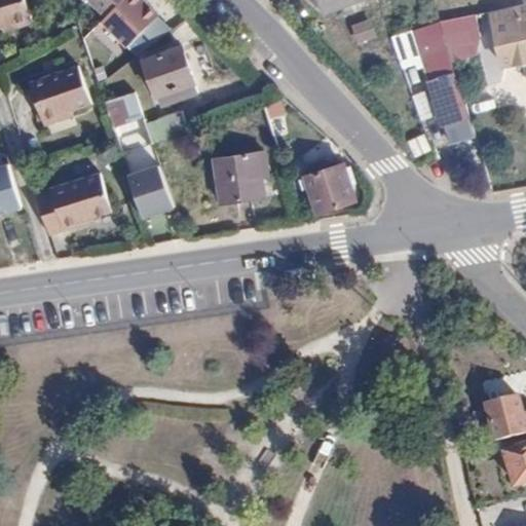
[(26,0),(0,0),(0,28),(32,19),(26,0)]
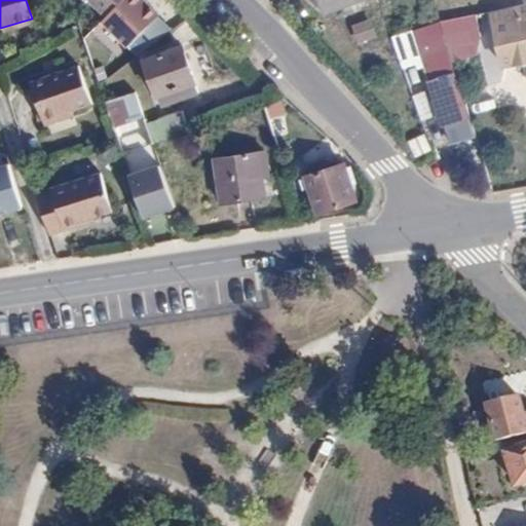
[(107,11),(103,0),(90,0),(104,13),(107,11)]
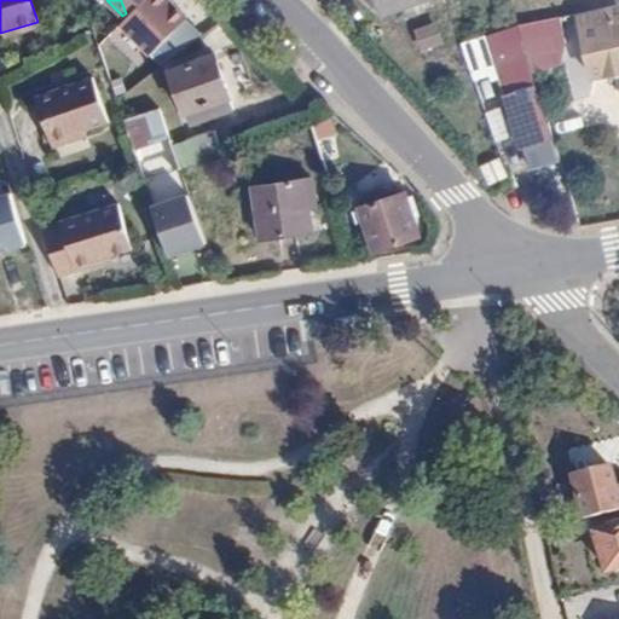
[(122,16),(117,21),(148,51),(184,13),(169,0),(138,0),(126,13),(122,16)]
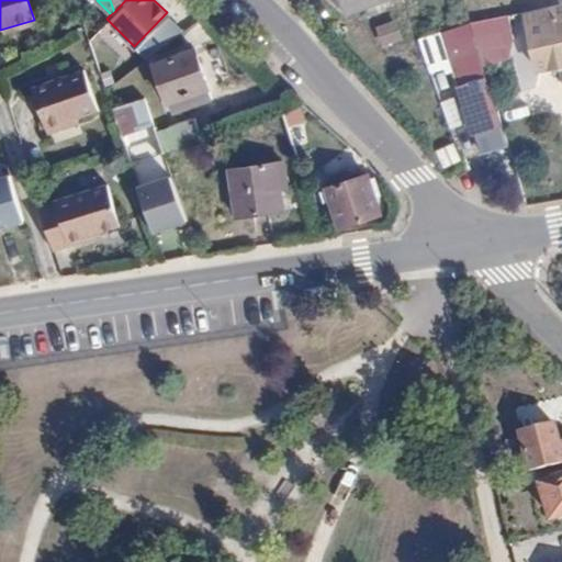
[(110,0),(114,12),(125,0),(110,0)]
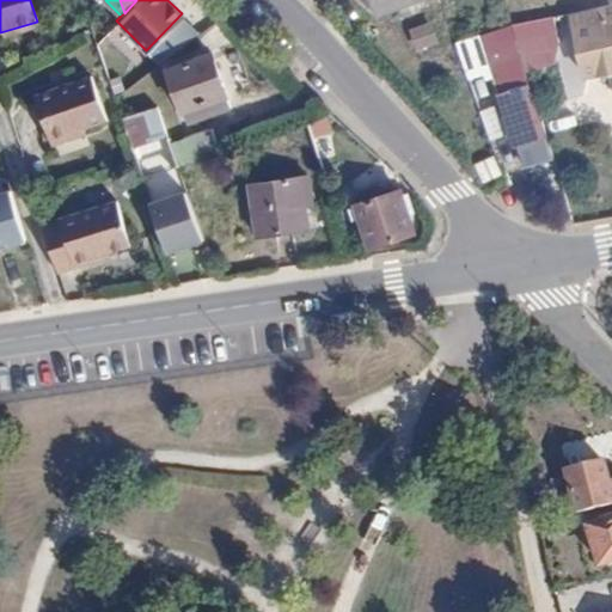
[(373,0),(378,12),(410,0),(373,0)]
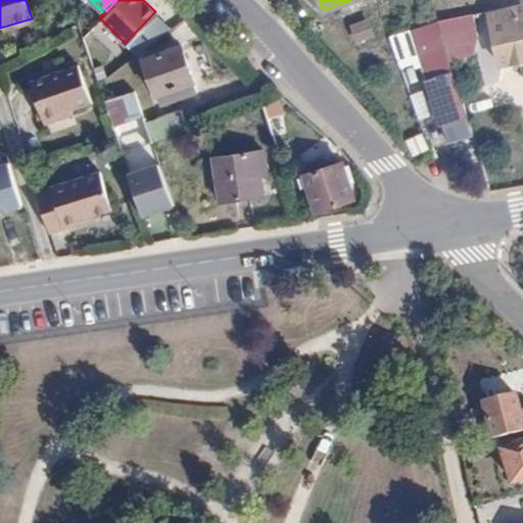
[(490,19),(490,24),(501,64),(522,59),(522,3),(489,10),(490,19)]
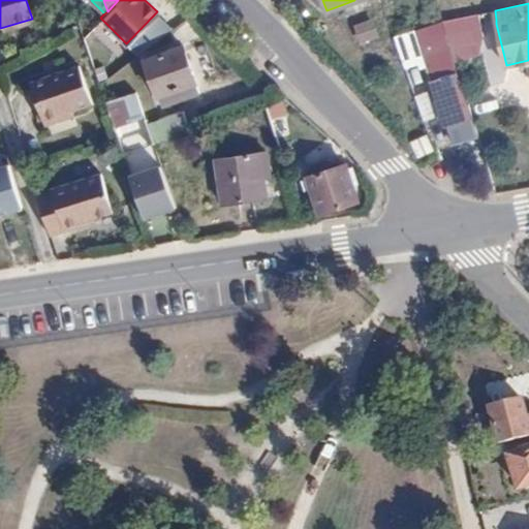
[(495,10),(441,22),(443,30),(496,20),(495,10)]
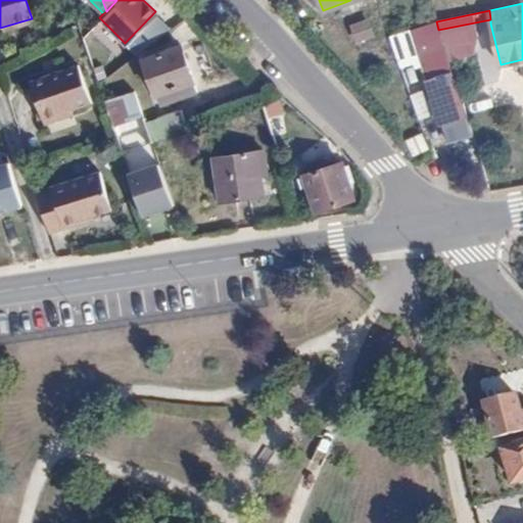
[(370,17),(350,24),(355,42),(376,36),(370,17)]
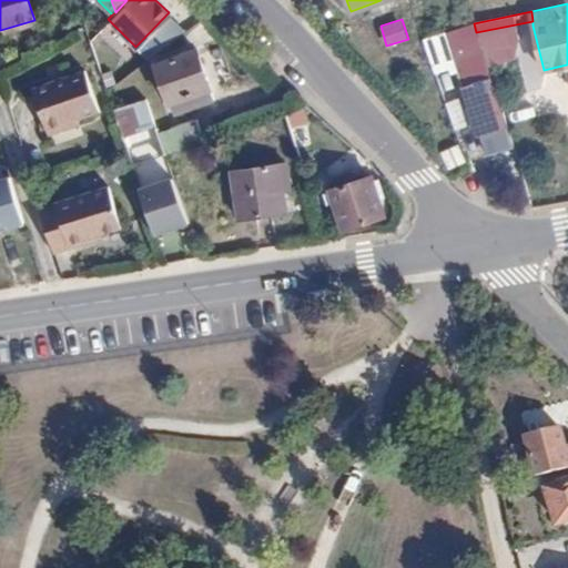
[(476,32),(474,23),(445,33),(456,70),(459,71),(459,74),(487,66),(476,32)]
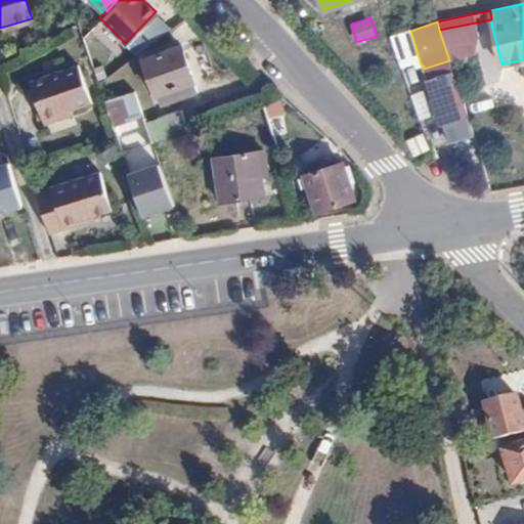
[(198,92),(181,46),(144,59),(160,105),(198,92)]
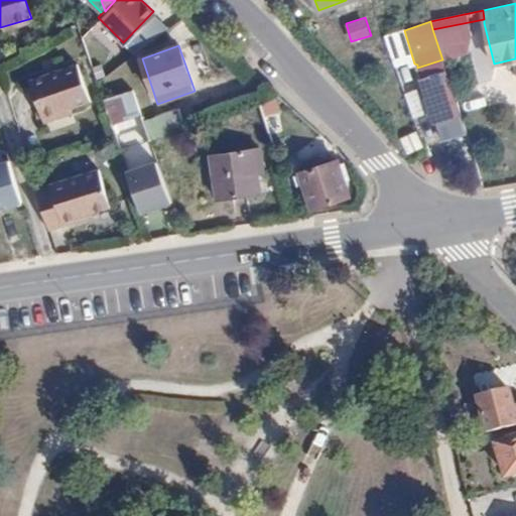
[(78,65),(30,82),(44,117),(90,101),(78,65)]
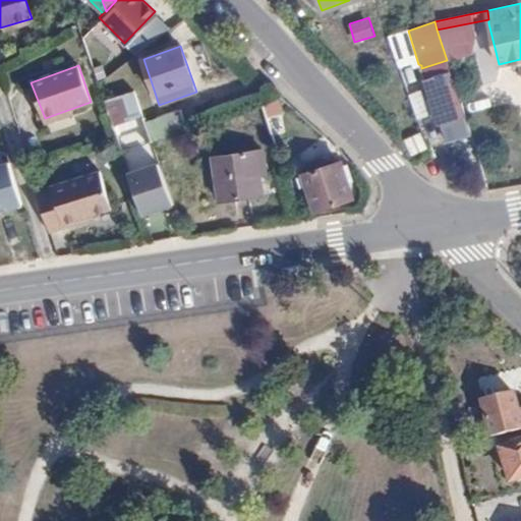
[(450,73),(424,81),(439,123),(462,116),(450,73)]
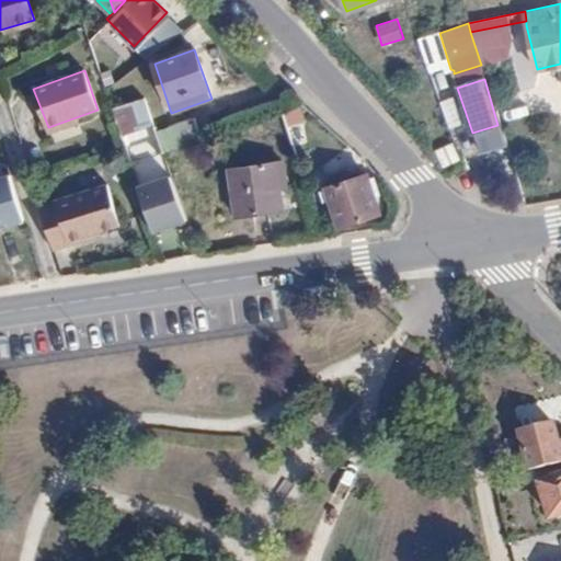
[(141,93),(144,99),(162,151),(202,138),(195,117),(170,126),(157,88),(141,93)]
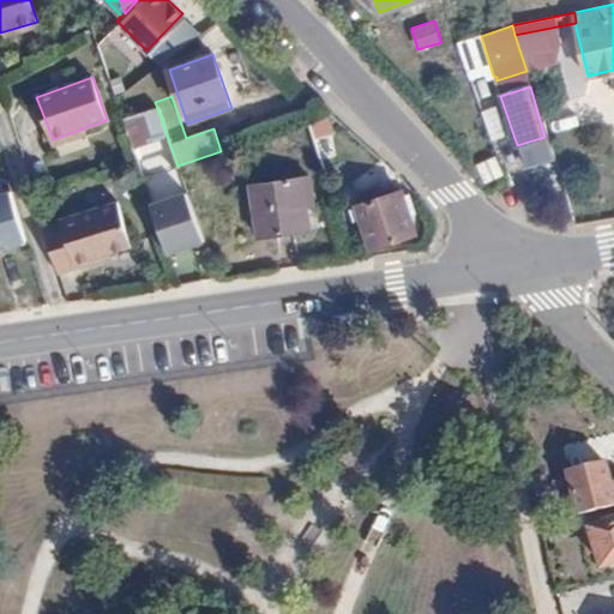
[(498,101),(482,103),(487,134),(503,132),(498,101)]
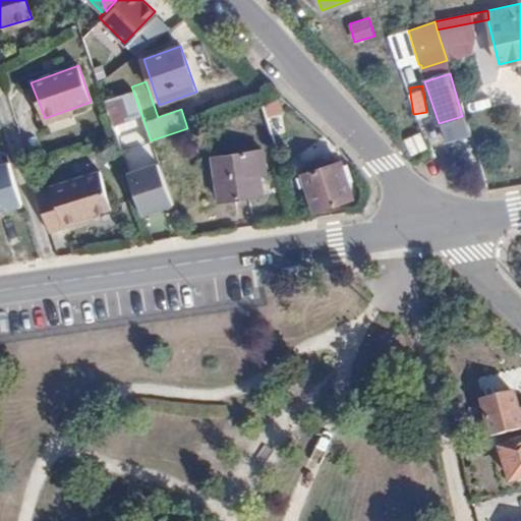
[(298,114),(281,97),(259,105),(269,131),(285,126),(283,119),(298,114)]
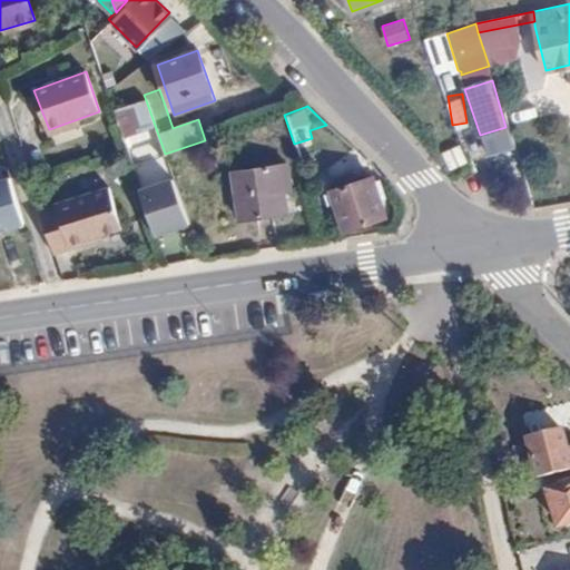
[(287,165),(233,172),(238,219),(287,213),(285,184),(290,183),(287,165)]
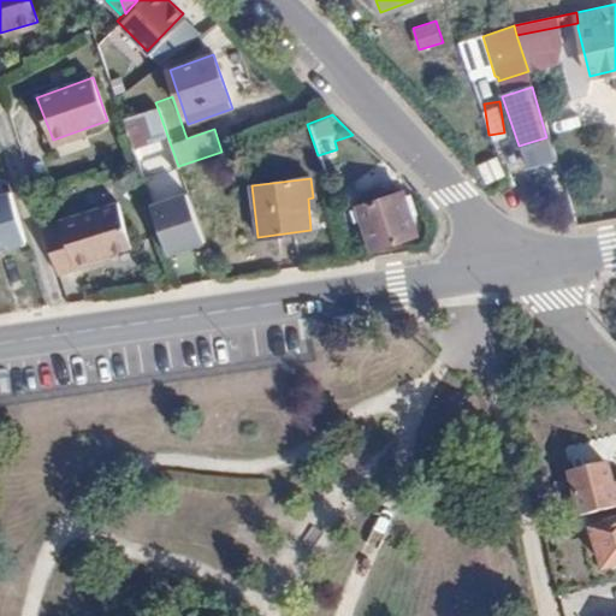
[(0,250),(28,243),(11,189),(0,191),(0,250)]
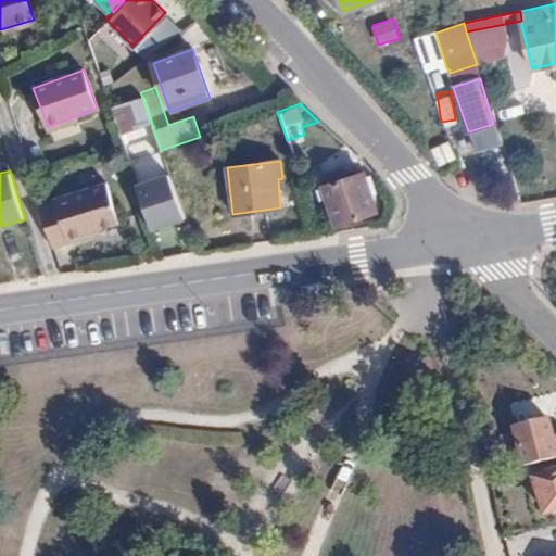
[(364,173),(324,186),(337,225),(376,211),(364,173)]
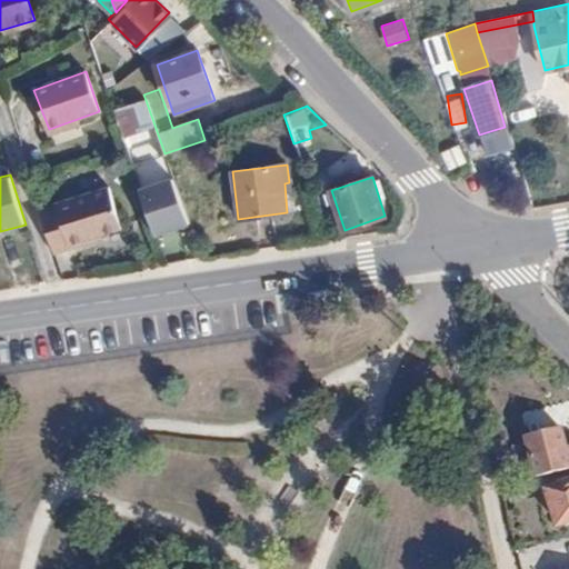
[(142,189),(158,235),(189,225),(173,179),(142,189)]
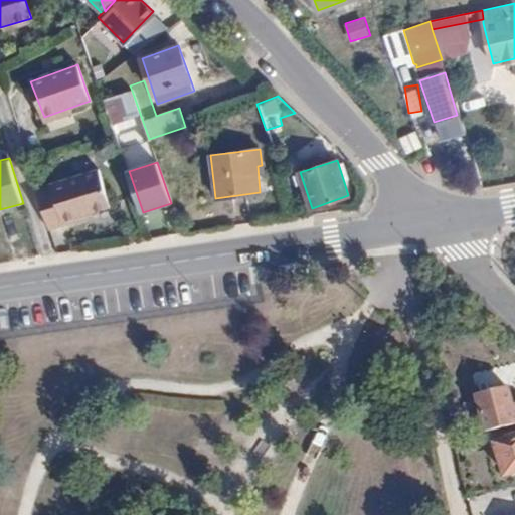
[(109,206),(97,169),(50,183),(50,186),(37,189),(48,228),(61,224),(60,221),(109,206)]
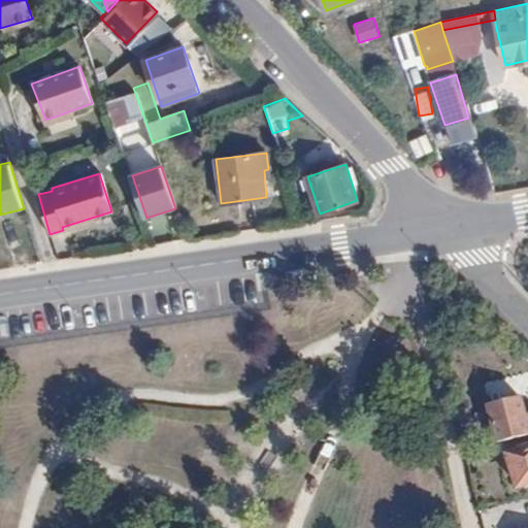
[(490,406),(499,443),(527,436),(527,418),(522,399),(490,406)]
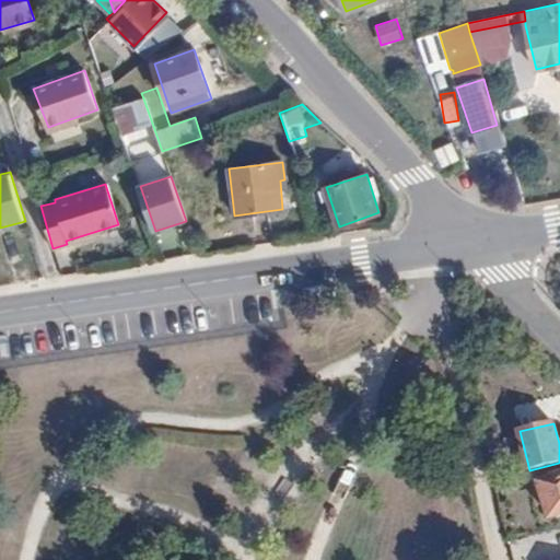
[(549,517),(559,513),(559,476),(538,482),(549,517)]
